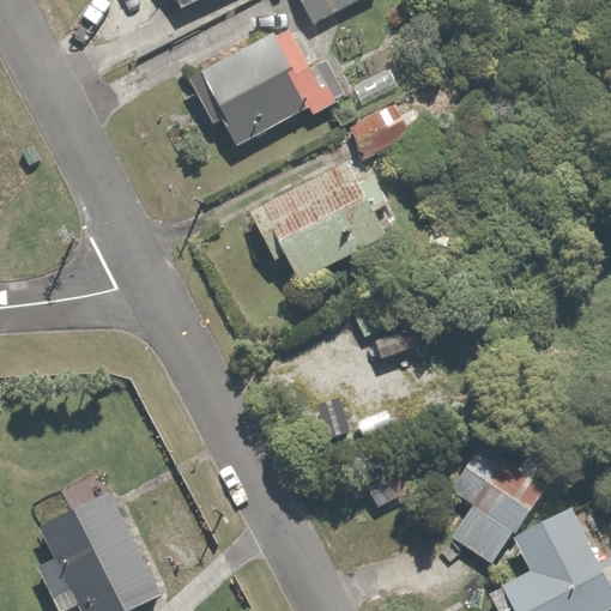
[(301,0),(315,24),(356,0),(301,0)]
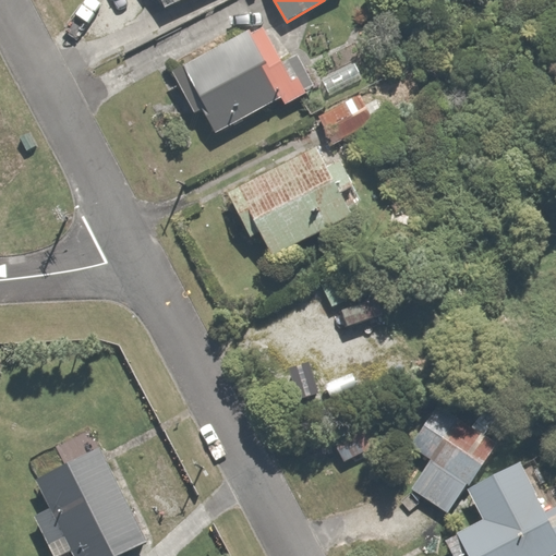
[(263,24),(170,70),(194,119),(203,115),(210,129),(282,94),(286,100),(315,85),(298,50),(280,59),(263,24)]
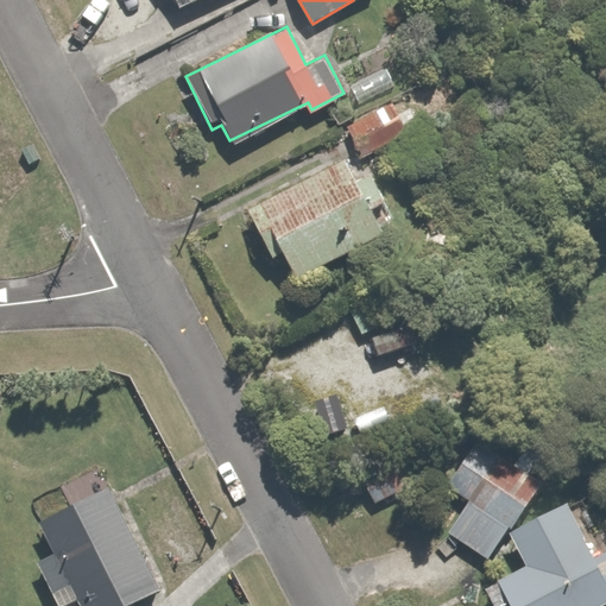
[(406,92),(342,121),(359,157),(423,126),(406,92)]
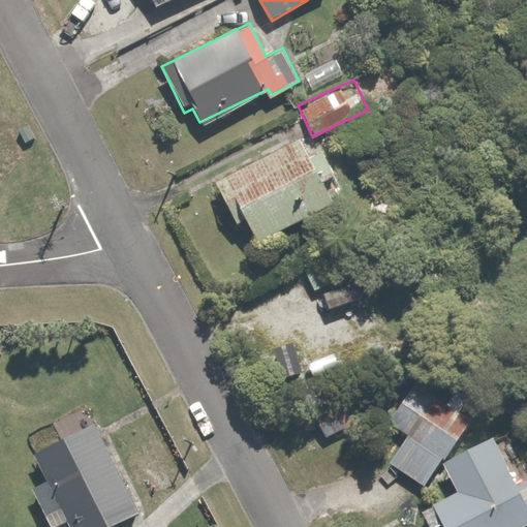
[(298,137),(215,180),(236,224),(246,220),(256,243),(261,241),(351,194),(326,144),(306,154),(298,137)]
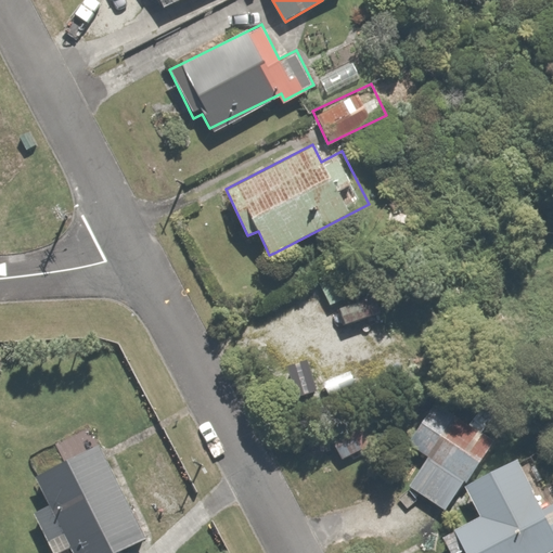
[(496,437),(436,399),(410,439),(431,452),(410,485),(449,510),(465,484),(496,437)]
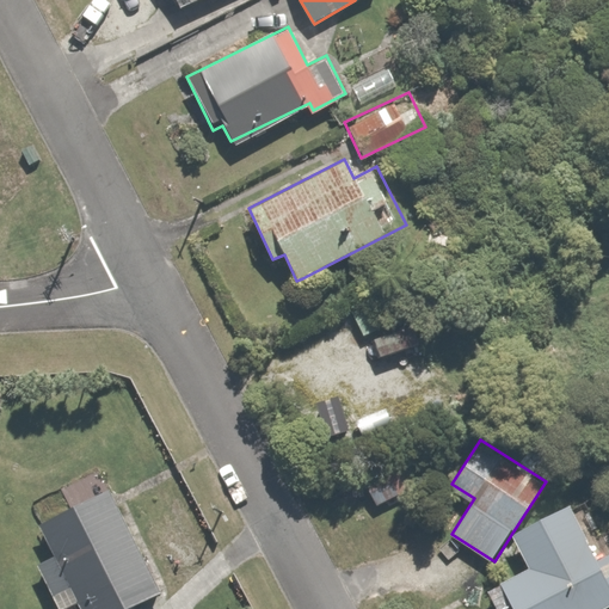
[(400,454),(364,478),(382,505),(419,481),(400,454)]
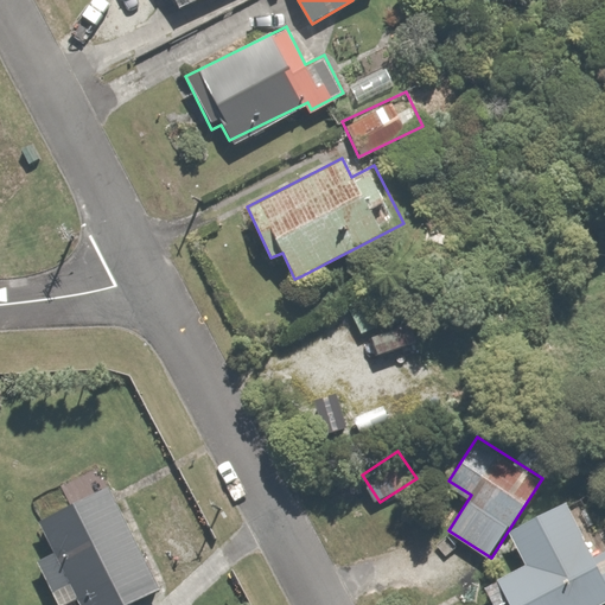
[(108,483),(39,518),(56,551),(38,560),(62,604),(76,598),(80,604),(129,604),(164,587),(108,483)]
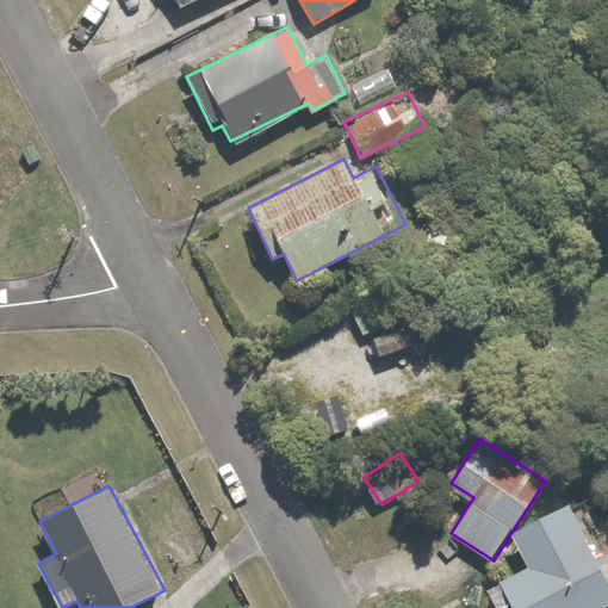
[(571,502),(512,532),(528,565),(485,587),(496,607),(595,607),(607,602),(607,548),(597,553),(571,502)]
